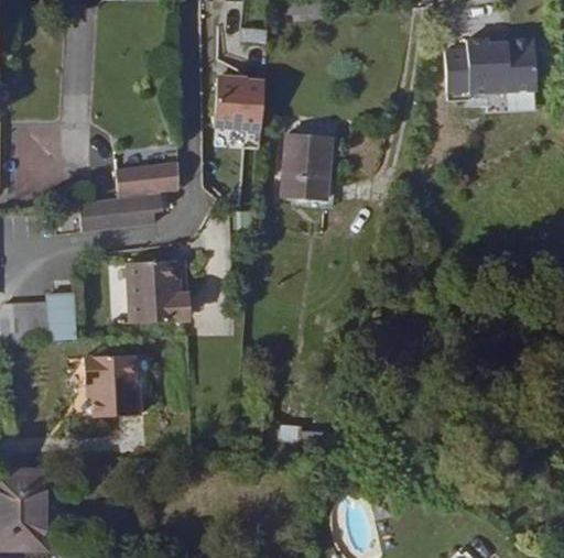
[(260,32),(236,30),(236,40),(259,42),(260,32)]
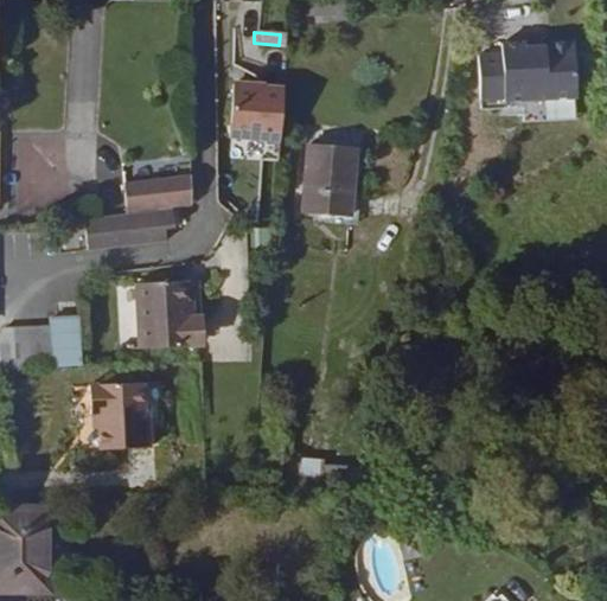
[(503,42),(502,52),(479,53),(481,98),(505,97),(505,100),(577,97),(575,44),(570,39),(551,40),(548,45),(526,46),(525,40),(503,42)]
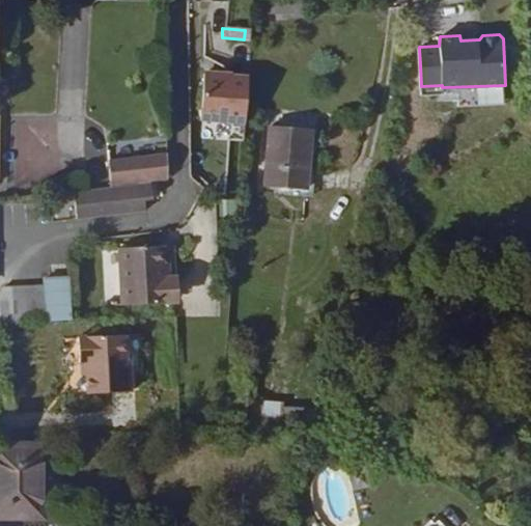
[(200,118),(242,121),(245,76),(202,73),(200,118)]
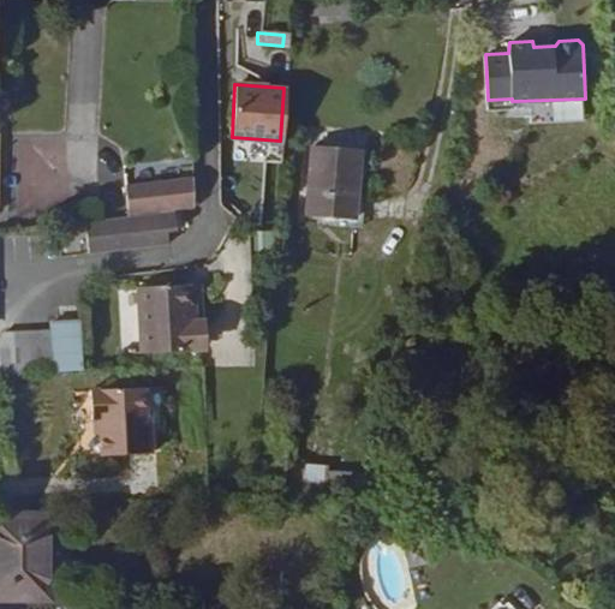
[(308,212),(354,214),(358,145),(310,144),(308,212)]
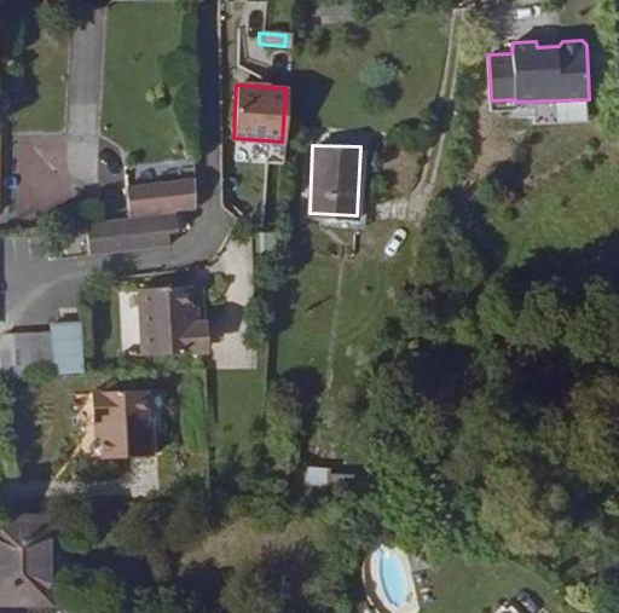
[(132,185),(132,214),(202,214),(201,185),(132,185)]
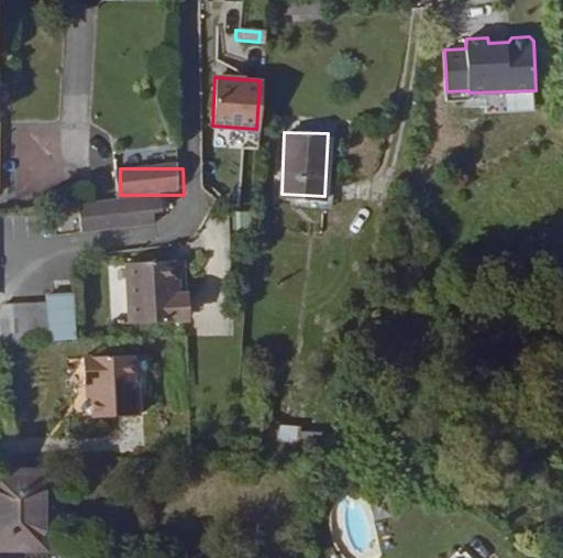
[(164,211),(163,196),(80,204),(83,230),(157,223),(156,212),(164,211)]
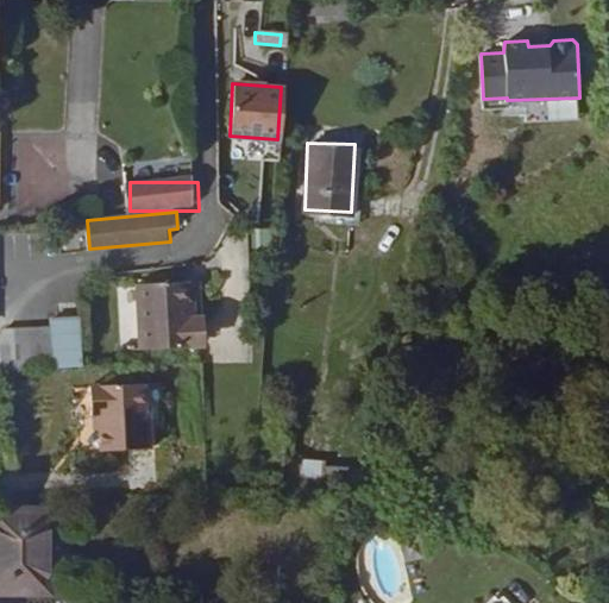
[(186,316),(184,283),(137,283),(139,347),(195,346),(194,319),(186,316)]
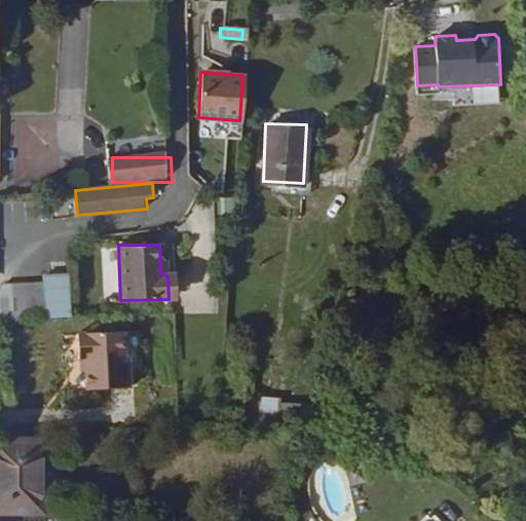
[(160,273),(167,275),(168,299),(175,299),(174,245),(159,245),(160,273)]
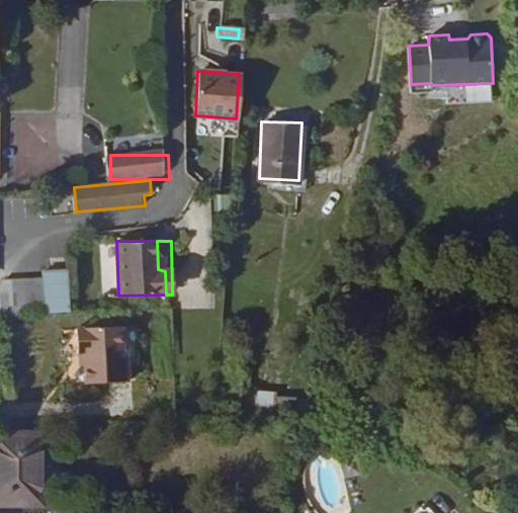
[(0,278),(0,311),(44,312),(44,279),(0,278)]
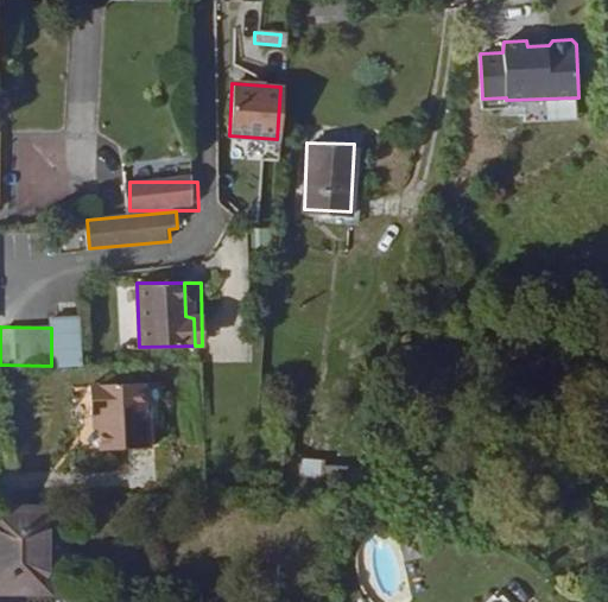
[(160,382),(144,384),(144,411),(149,410),(149,431),(162,431),(160,382)]
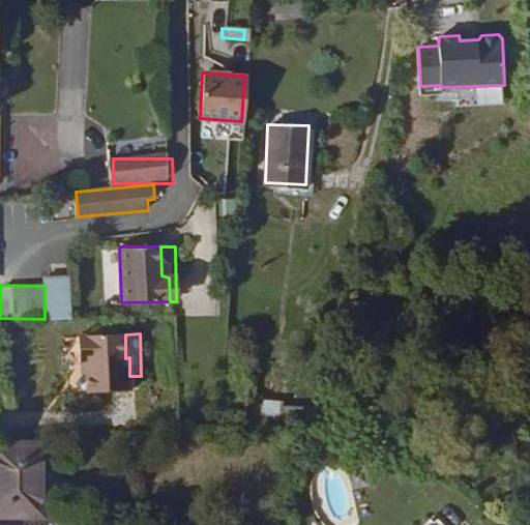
[(125,334),(79,336),(80,359),(86,359),(86,374),(87,391),(130,389),(129,376),(129,357),(125,358),(125,334)]
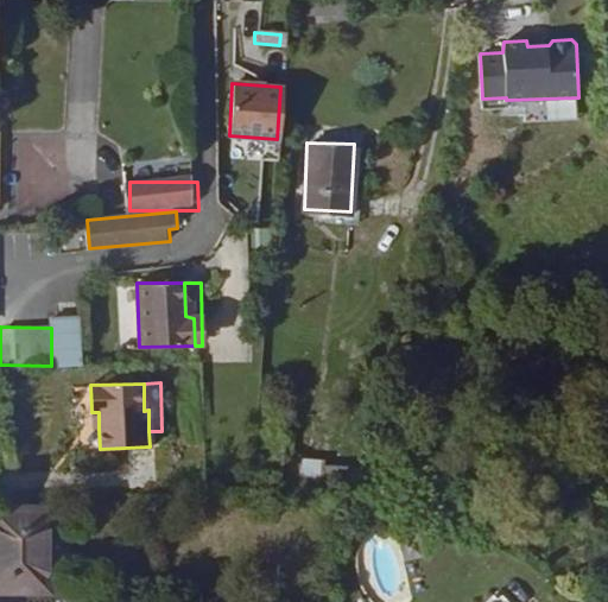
[(266,443),(264,463),(291,467),(293,447),(266,443)]
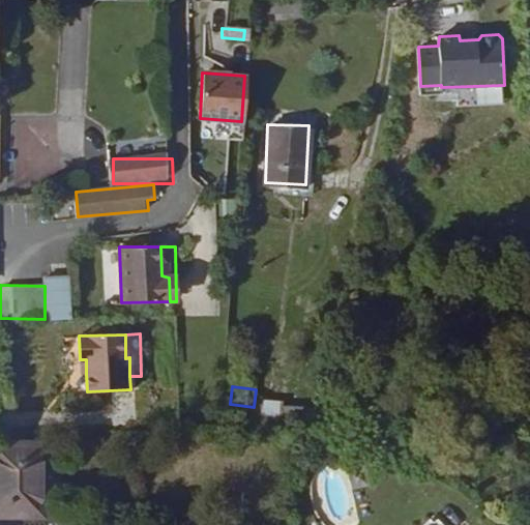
[(252,427),(305,429),(306,410),(253,408),(252,427)]
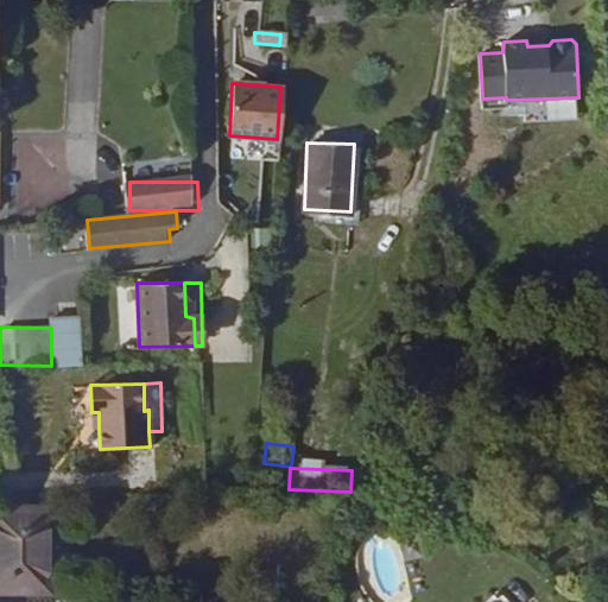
[(58,518),(0,513),(0,589),(54,594),(58,518)]
